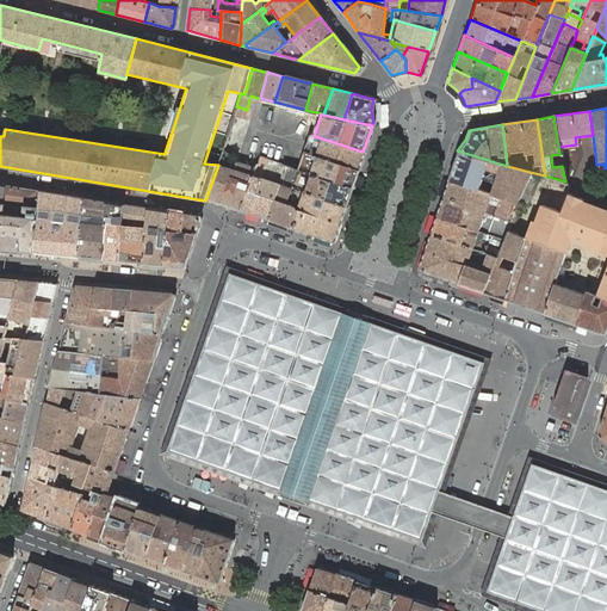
[(357,171),(363,152),(322,139),(317,150),(311,148),(315,136),(314,136),(308,135),(301,153),(315,158),(357,171)]
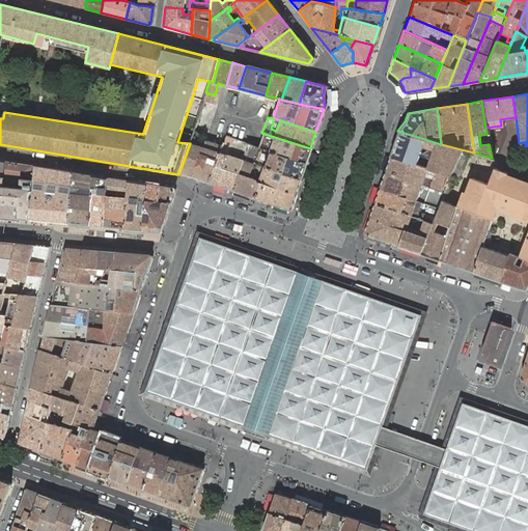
[(280,120),(274,118),(271,129),(276,131),(280,120)]
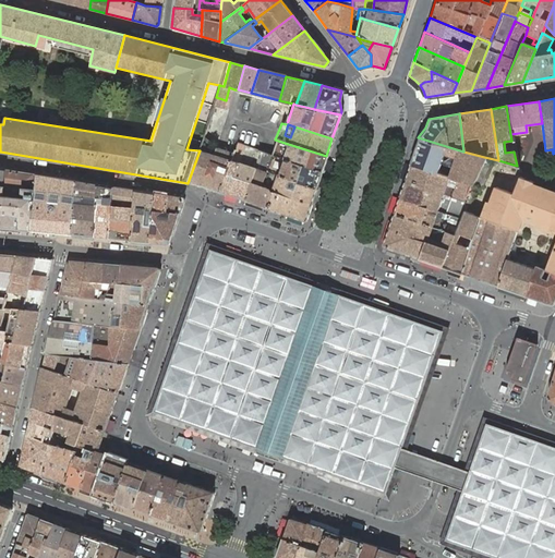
[(463,152),(418,137),(409,165),(436,173),(442,154),(453,157),(446,177),(471,184),(484,157),(463,152)]
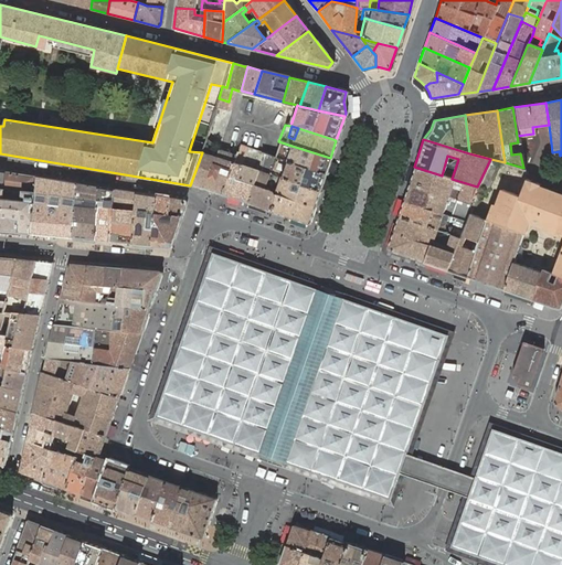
[(292,146),(278,141),(274,156),(286,160),(325,174),(330,158),(292,146)]
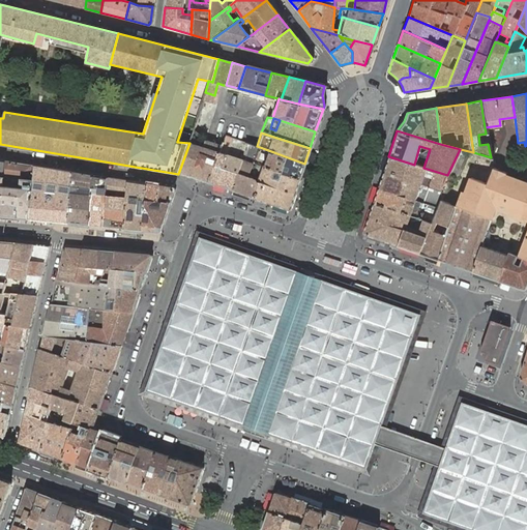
[(220,145),(207,183),(231,190),(241,160),(242,157),(247,144),(243,142),(240,141),(224,136),(220,145)]
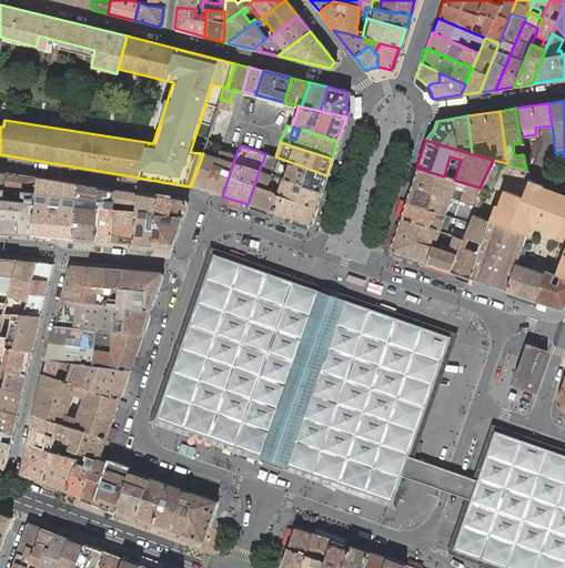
[(222,196),(235,155),(220,151),(217,159),(203,153),(191,186),(222,196)]
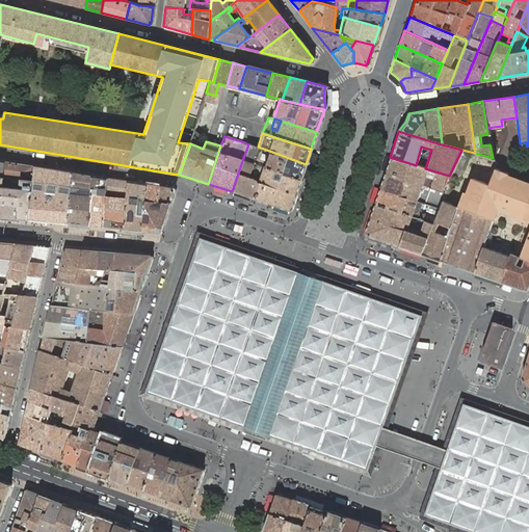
[(252,164),(258,147),(248,144),(243,158),(242,161),(232,191),(254,200),(259,183),(246,179),(252,164)]
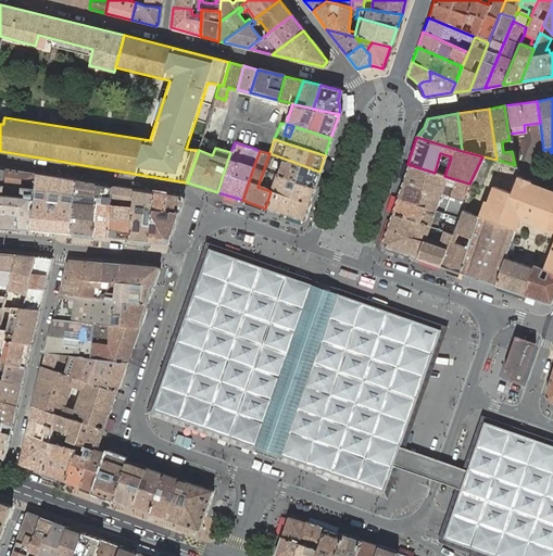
[(281,158),(269,153),(263,172),(276,176),(313,190),(316,182),(319,172),(281,158)]
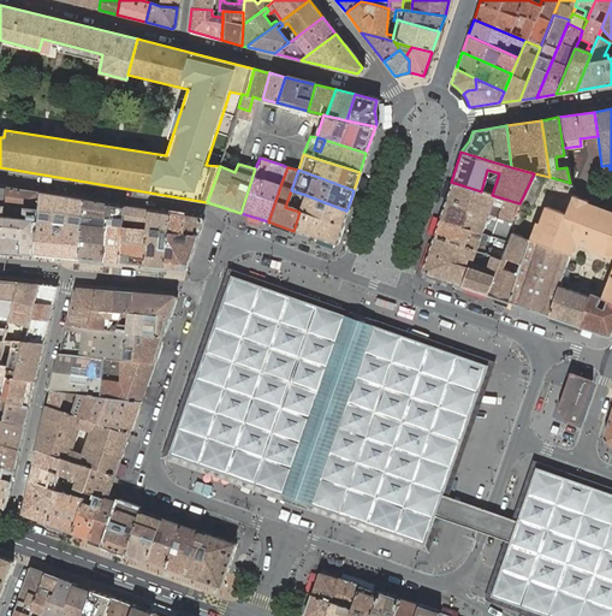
[(481,191),(451,182),(445,199),(511,221),(520,203),(492,195),(481,191)]
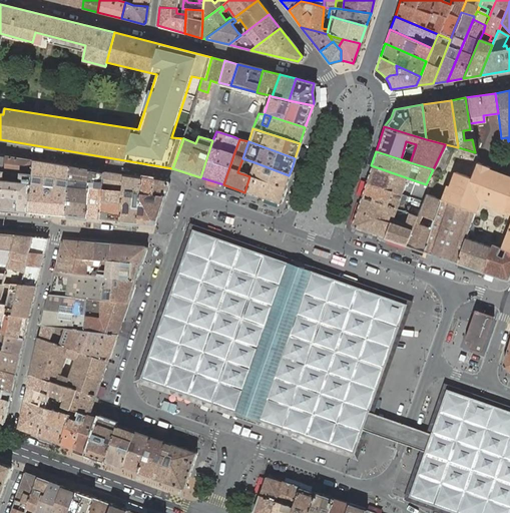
[(30,173),(31,160),(4,155),(0,154),(0,170),(3,171),(19,172),(30,173)]
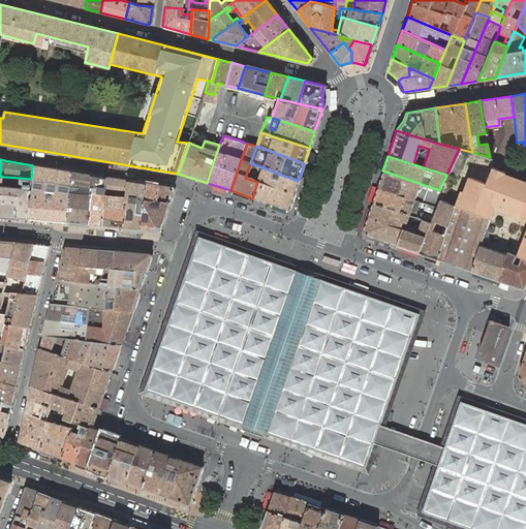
[(263,167),(250,163),(245,178),(257,182),(263,167)]
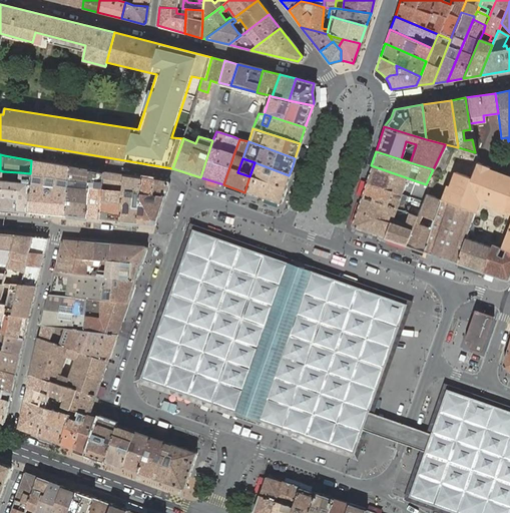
[(27,211),(64,215),(69,166),(31,160),(30,173),(27,211)]
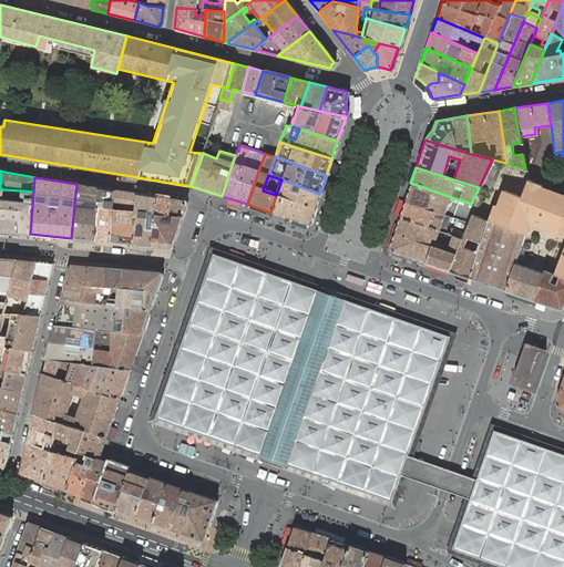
[(315,207),(319,194),(282,179),(276,195),(315,207)]
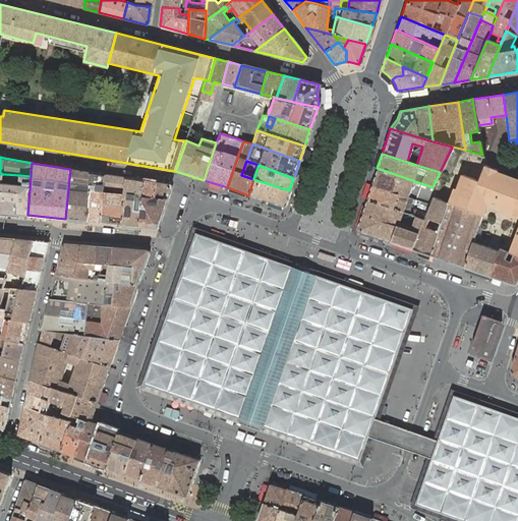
[(517,180),(496,172),(496,170),(483,165),(477,181),(460,175),(455,188),(453,188),(447,201),(470,211),(481,213),(484,205),(503,211),(504,208),(516,213),(515,215),(517,216),(517,180)]
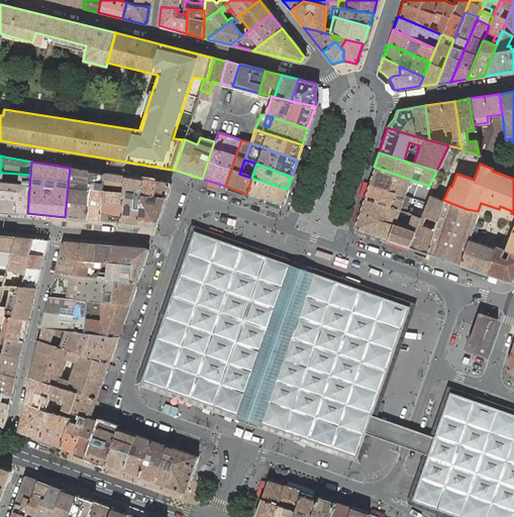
[(425,202),(428,194),(431,187),(429,186),(374,167),(368,184),(425,202)]
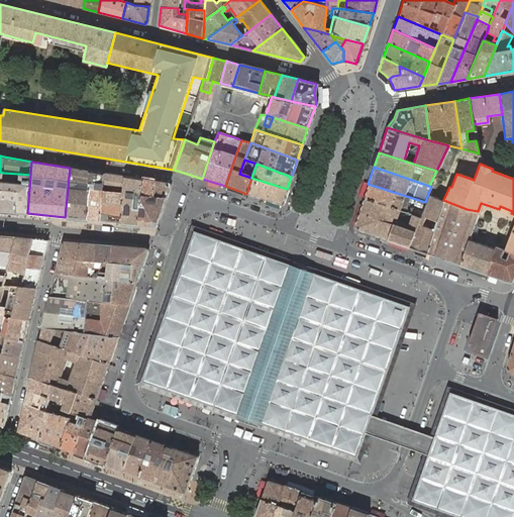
[(85,218),(89,171),(70,168),(65,217),(85,218)]
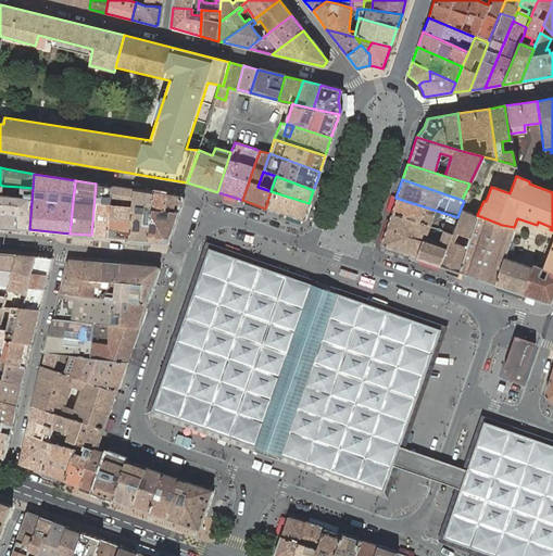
[(109,218),(111,186),(96,184),(91,235),(107,237),(109,218)]
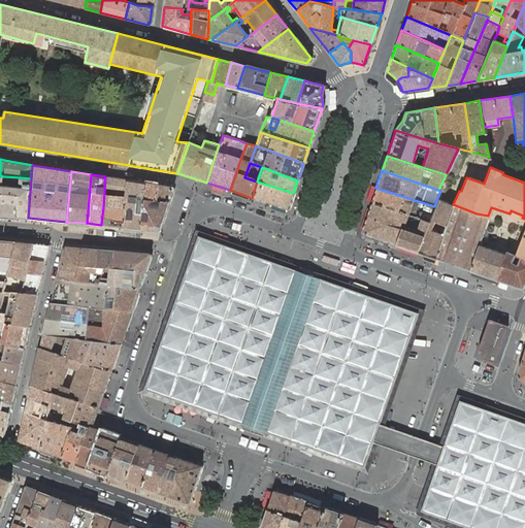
[(0,215),(28,218),(31,178),(20,177),(3,176),(0,175),(0,215)]
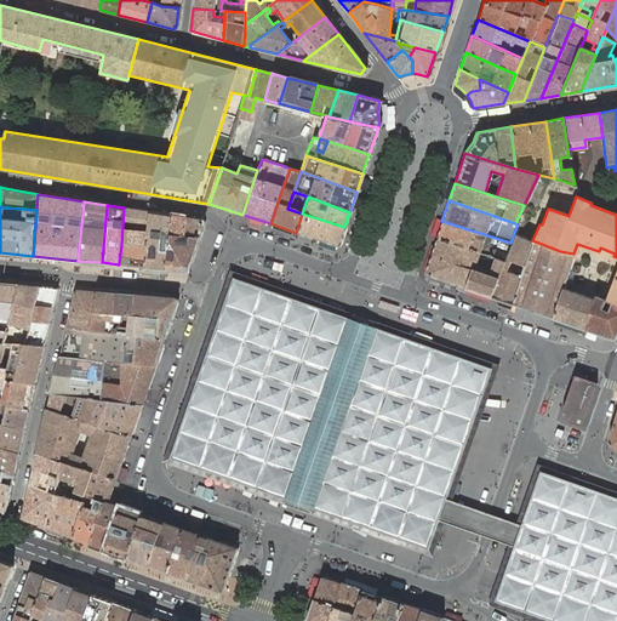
[(144,267),(143,267),(183,272),(187,269),(203,222),(124,208),(121,244),(146,246),(144,267)]
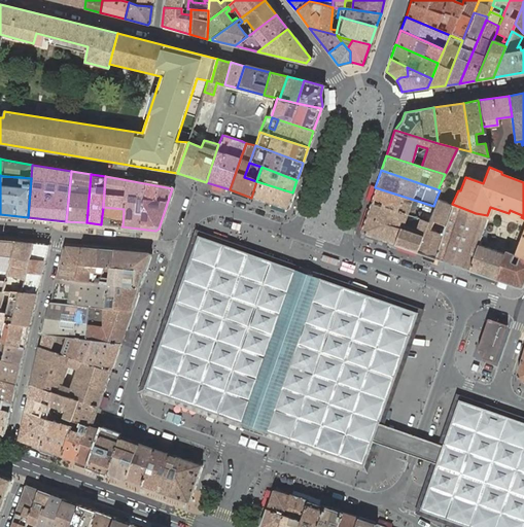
[(292,192),(256,181),(251,198),(285,209),(287,208),(292,192)]
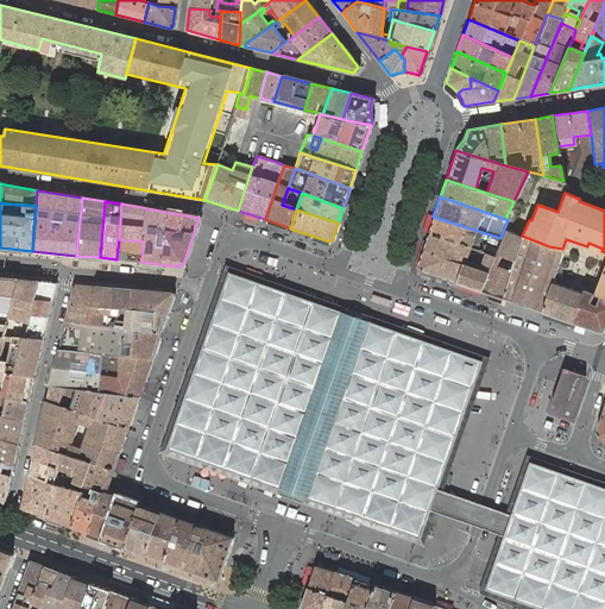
[(495,256),(500,238),(433,217),(428,233),(495,256)]
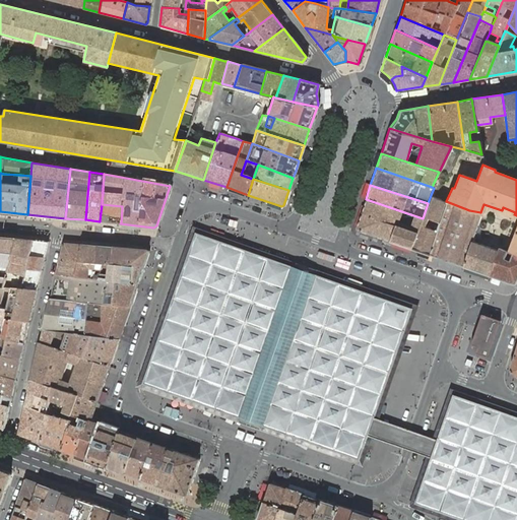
[(446,201),(431,195),(428,203),(423,218),(416,233),(410,249),(428,255),(446,201)]
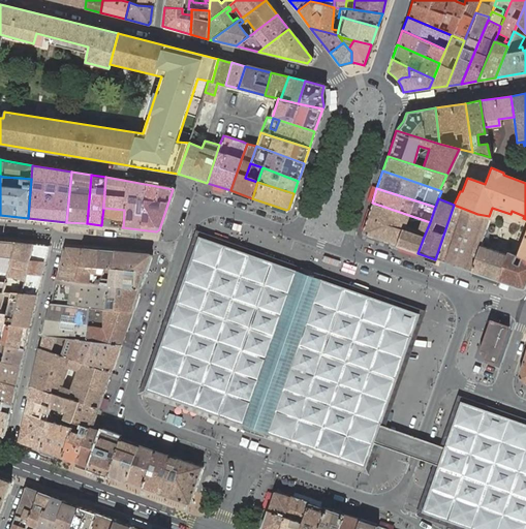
[(402,229),(424,237),(430,222),(372,203),(367,217),(402,229)]
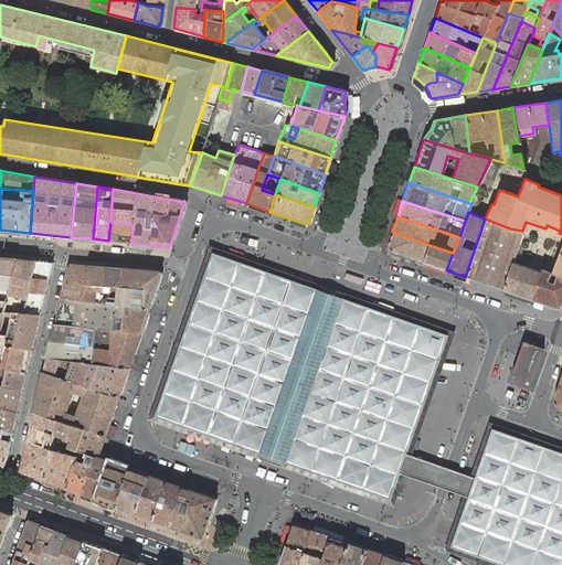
[(510,228),(485,219),(465,277),(502,290),(511,263),(522,231),(510,228)]
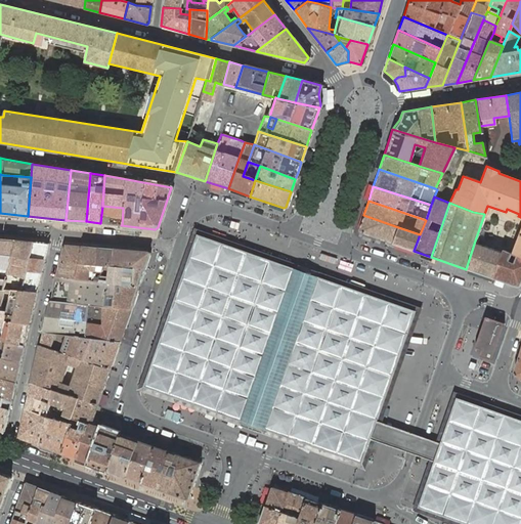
[(100,223),(121,225),(122,225),(123,208),(102,206),(100,223)]
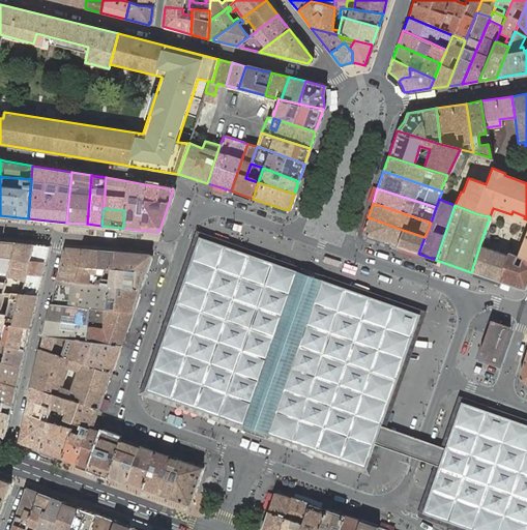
[(513,211),(511,214),(510,216),(524,221),(524,218),(525,216),(513,211)]
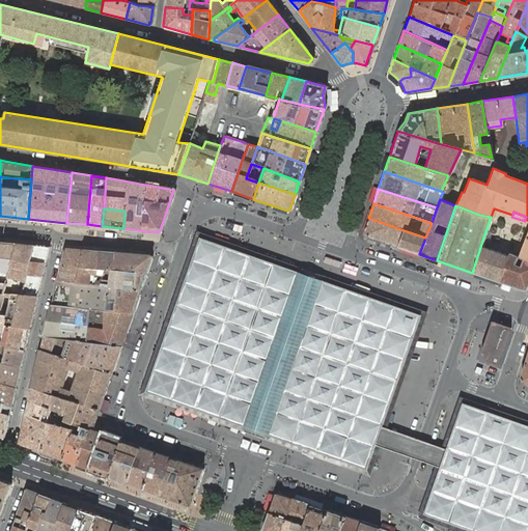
[(363,235),(397,247),(404,230),(368,218),(363,233),(363,234),(363,235)]
